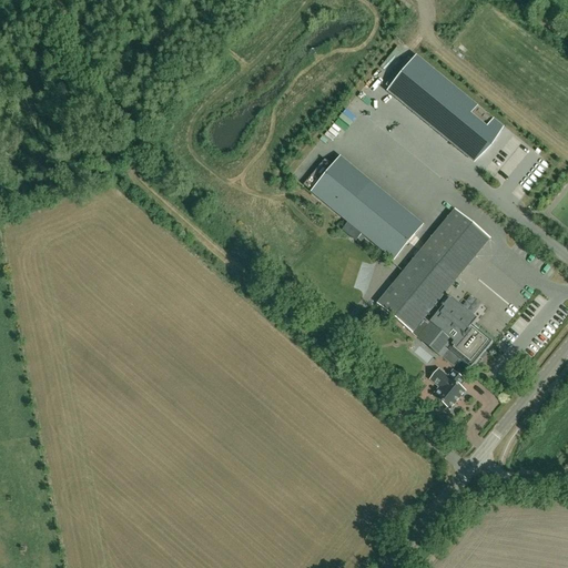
[(416,58),(388,92),(466,156),(473,148),(480,154),(503,129),(416,58)]
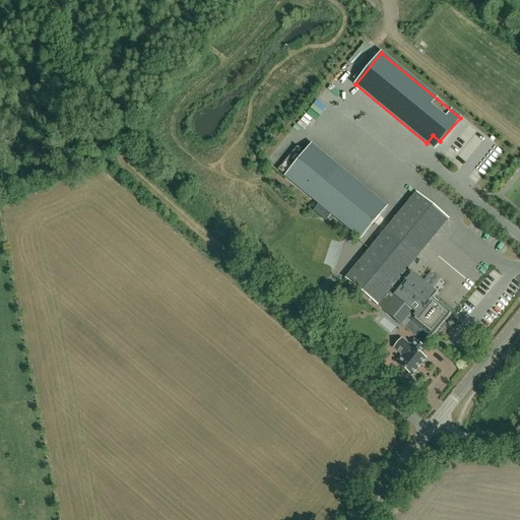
[(386,207),(339,168),(313,199),(361,239),(386,207)]
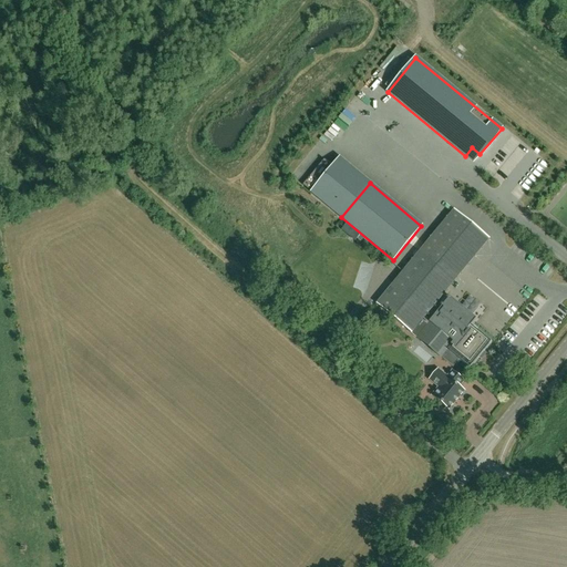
[(454,210),(433,235),(377,305),(406,329),(453,368),(459,360),(470,369),(491,342),(467,323),(472,319),(442,296),(468,264),(490,239),(454,210)]
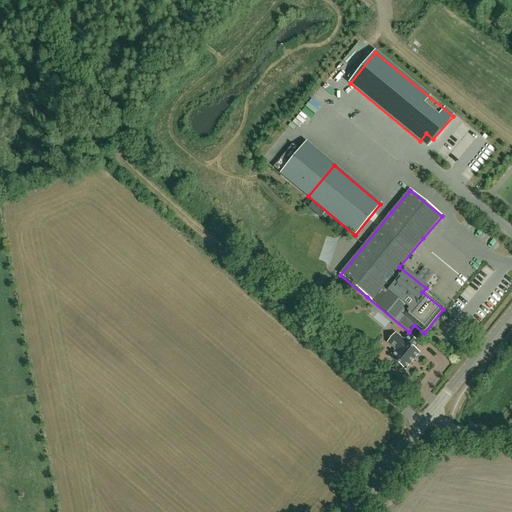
[(321,238),(314,240),(316,248),(323,247),(321,238)]
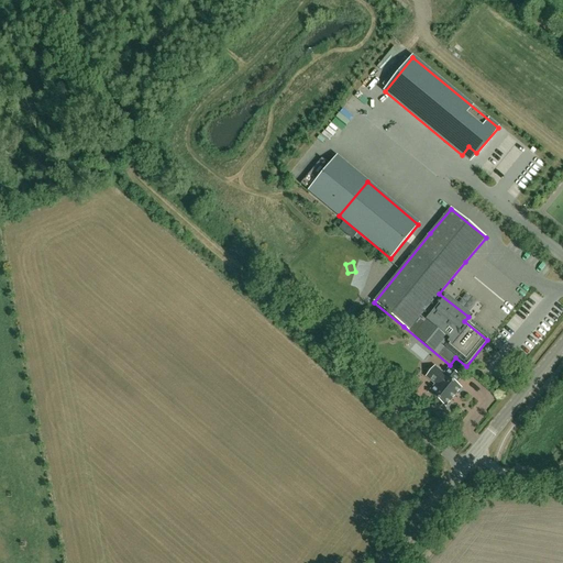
[(426,376),(428,378),(435,384),(428,393),(437,399),(434,403),(440,407),(442,405),(444,407),(461,388),(455,384),(461,378),(449,368),(443,374),(434,366),(426,376)]
